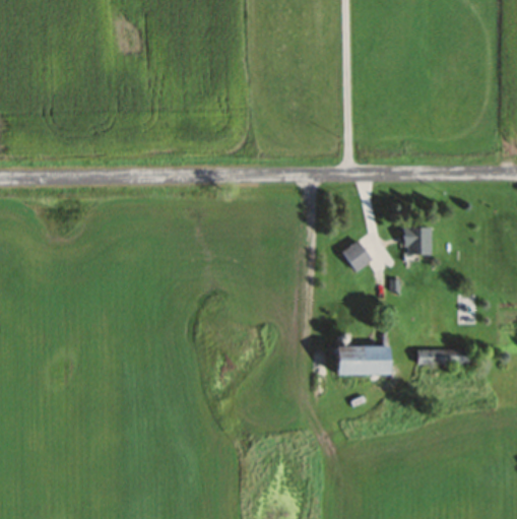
[(432,255),(432,229),(405,229),(405,255),(432,255)]
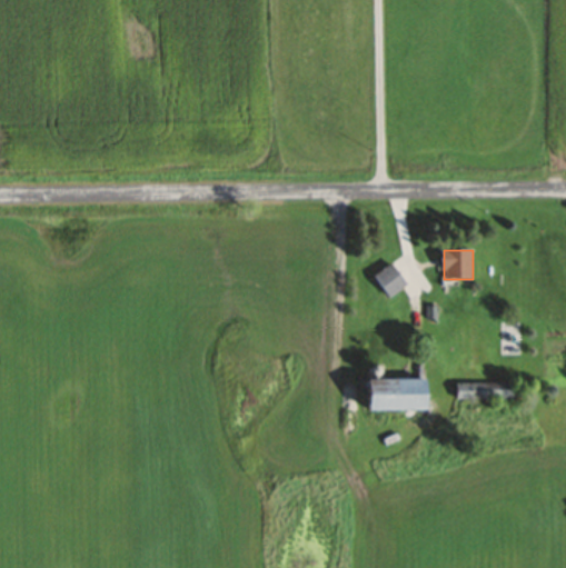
[(487,251),(487,271),(497,271),(497,251),(487,251)]
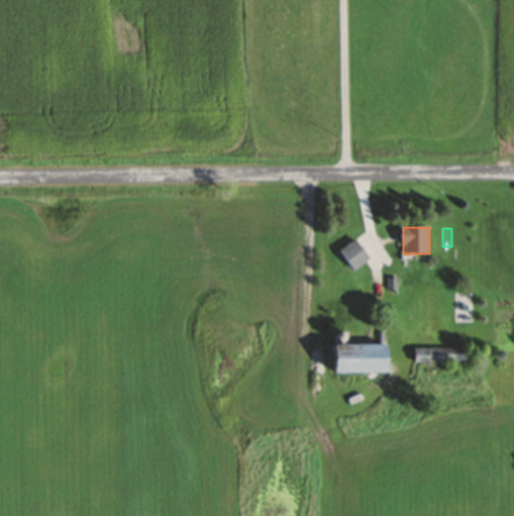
[(353,271),(371,262),(358,239),(341,249),(353,271)]
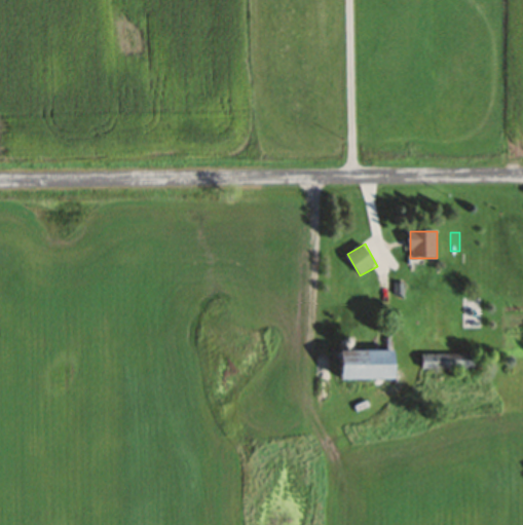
[(395,351),(341,351),(341,379),(395,379),(395,351)]
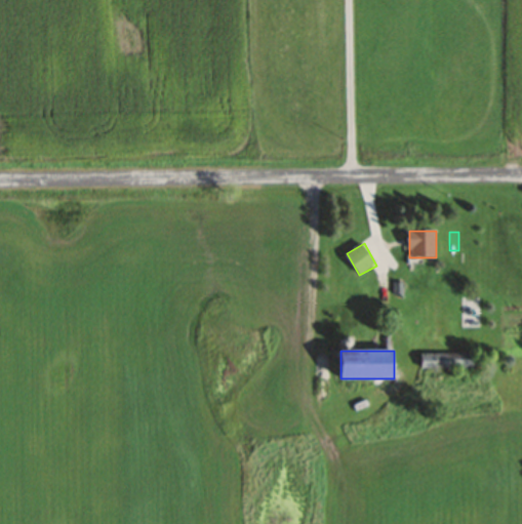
[(475,367),(475,353),(424,353),(424,367),(475,367)]
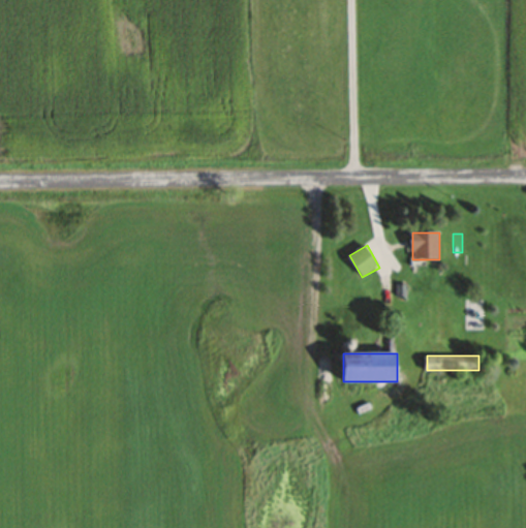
All buildings are outlined.
